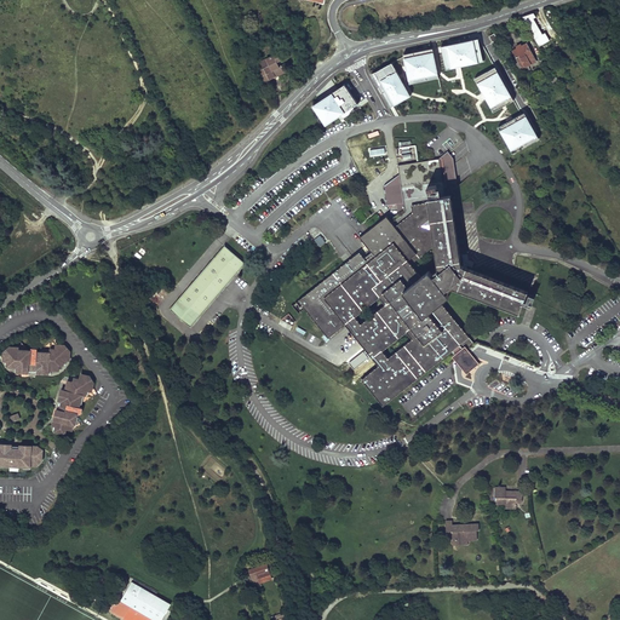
[(526,19),(538,41),(545,36),(543,32),(540,33),(530,17),(526,19)]
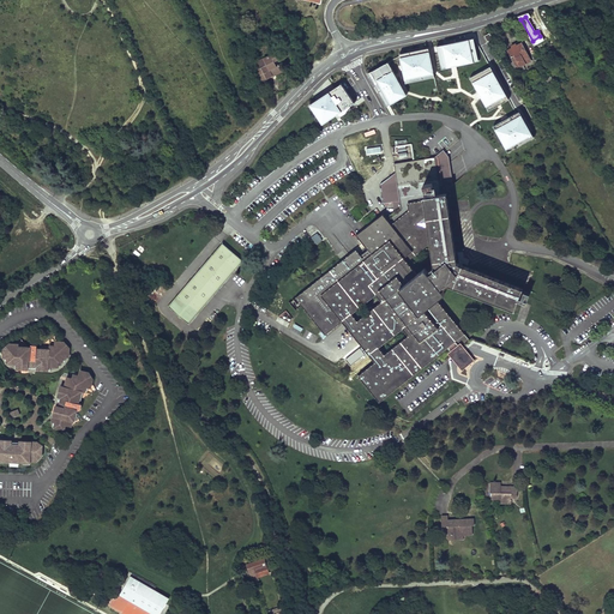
[(479,59),(474,36),(437,44),(441,67),(479,59)]
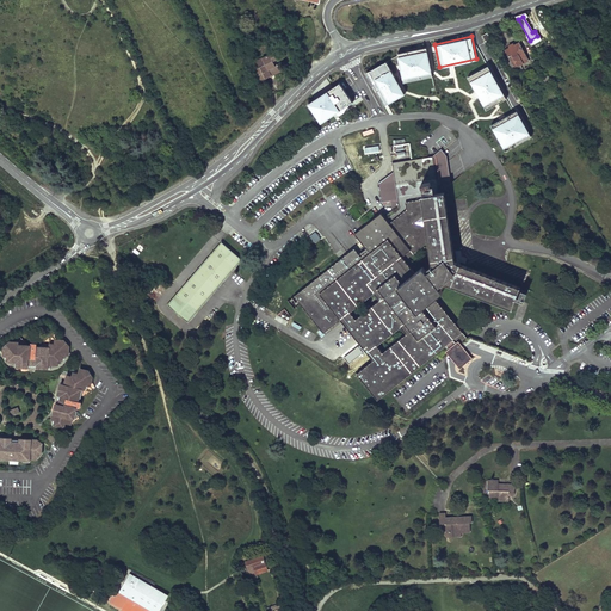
[(506,49),(514,66),(528,60),(518,42),(513,44),(513,43),(508,44),(510,47),(506,49)]
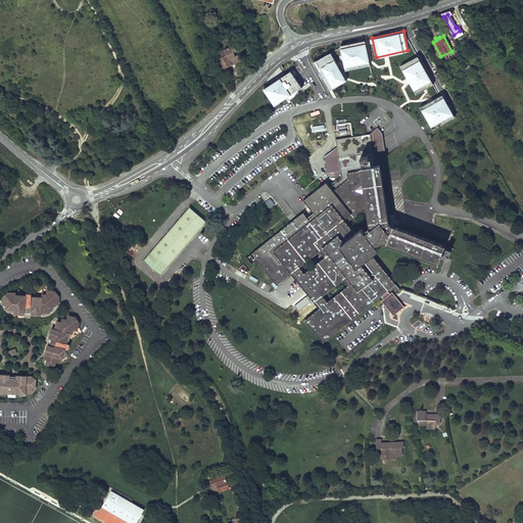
[(370,63),(365,39),(340,45),(345,68),(370,63)]
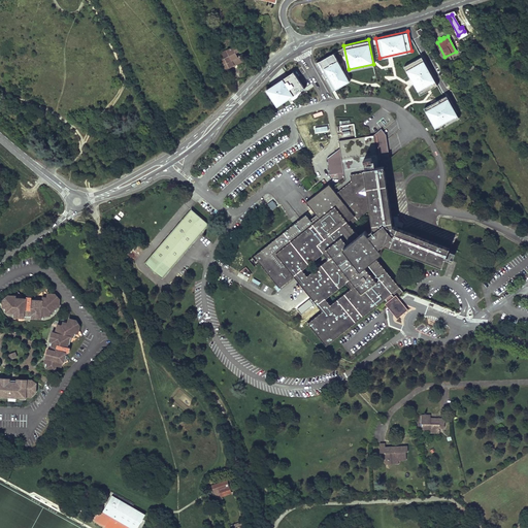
[(436,55),(439,60),(444,57),(437,42),(432,44),(437,54),(436,55)]
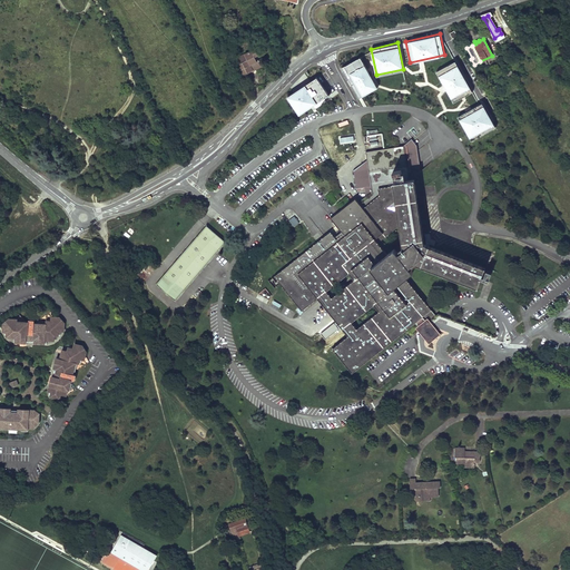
[(238,65),(243,76),(254,71),(253,69),(263,66),(261,60),(257,61),(255,57),(258,55),(256,50),(238,58),(242,64),(238,65)]
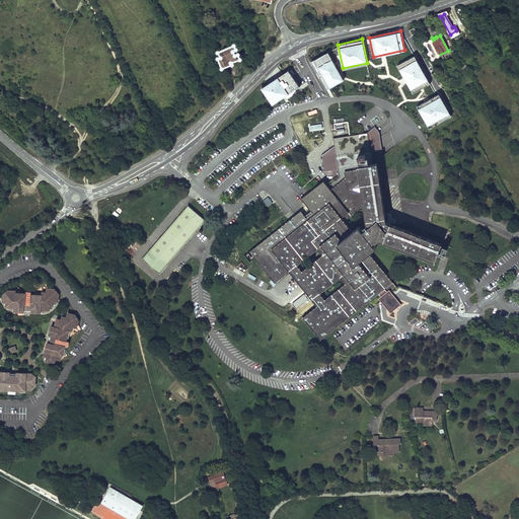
[(327,52),(311,61),(326,88),(344,79),(327,52)]
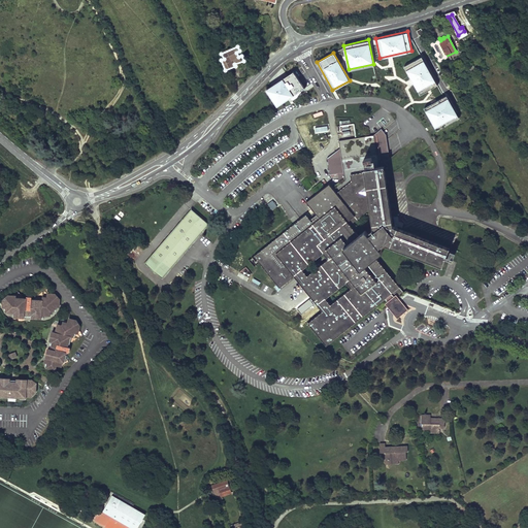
[(404,65),(420,94),(437,84),(421,56),(404,65)]
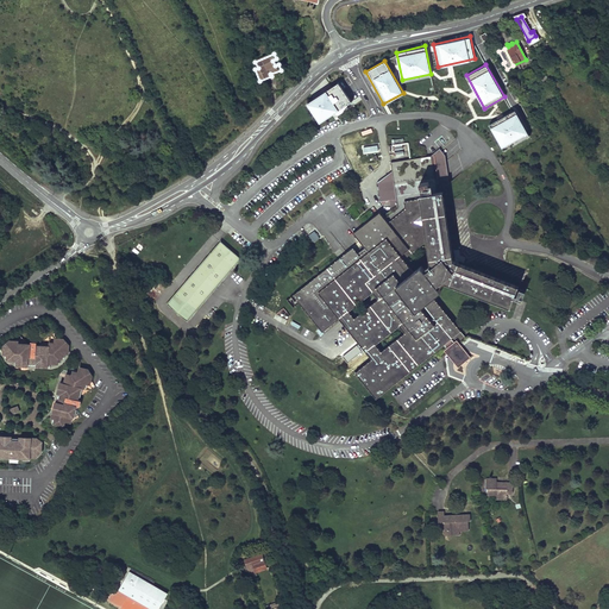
[(339,82),(308,102),(320,121),(336,112),(352,101),(339,82)]
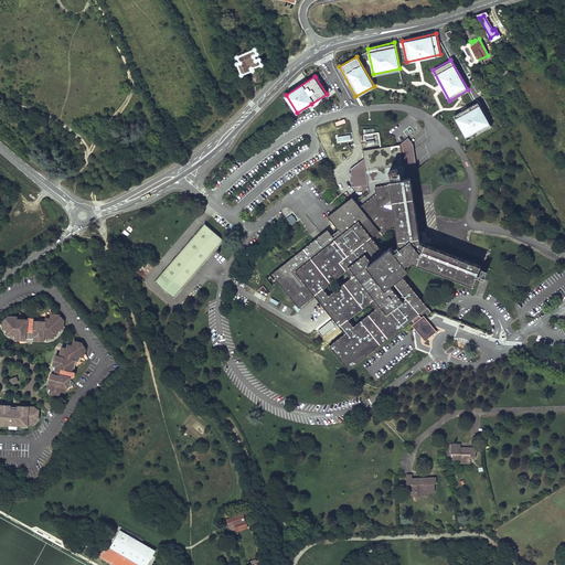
[(345,105),(354,100),(345,82),(336,86),(345,105)]
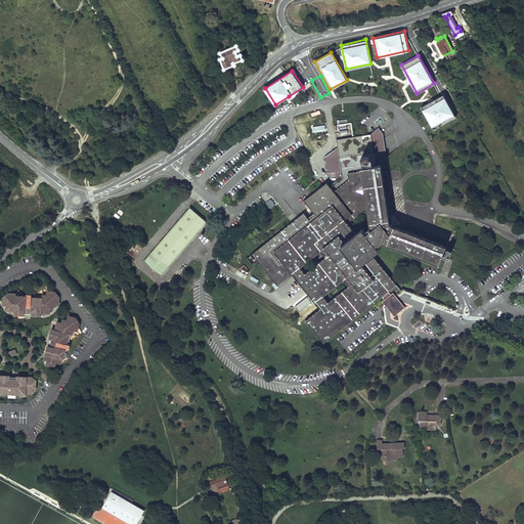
[(443,91),(450,87),(445,79),(438,83),(443,91)]
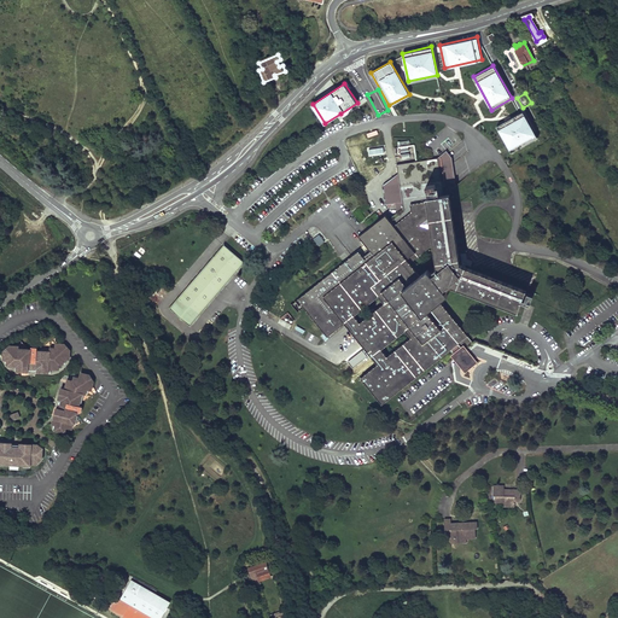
[(340,114),(342,117),(360,105),(357,103),(340,114)]
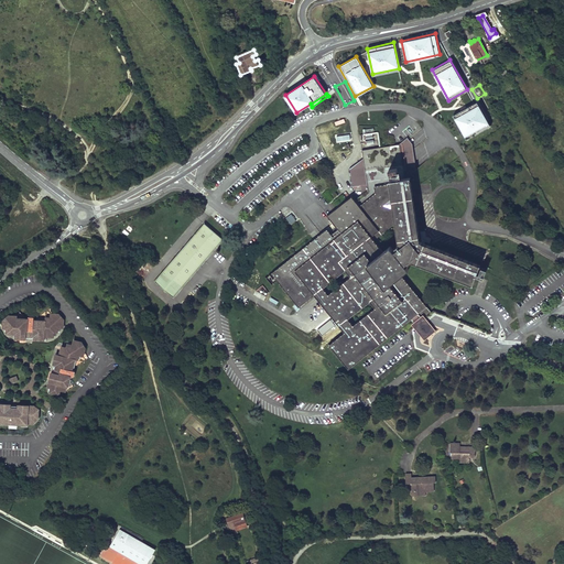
[(476,101),(453,115),(466,138),(489,125),(476,101)]
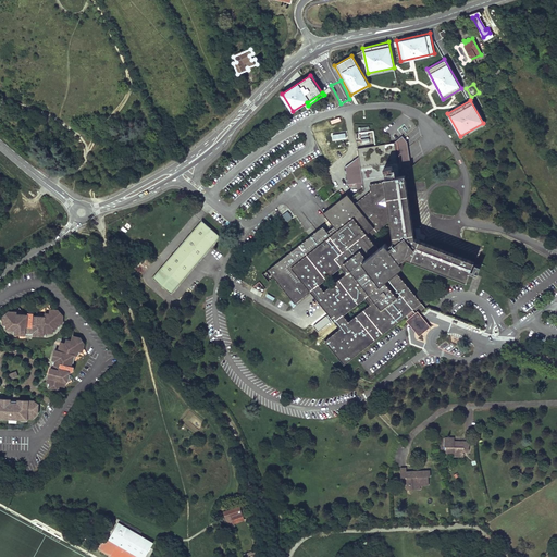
[(360,144),(375,140),(373,130),(370,130),(369,125),(357,127),(360,144)]
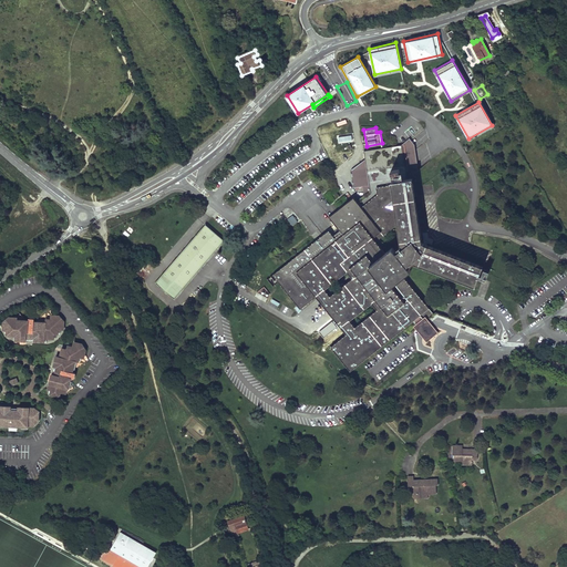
[(351,133),(337,136),(339,143),(353,141),(351,133)]
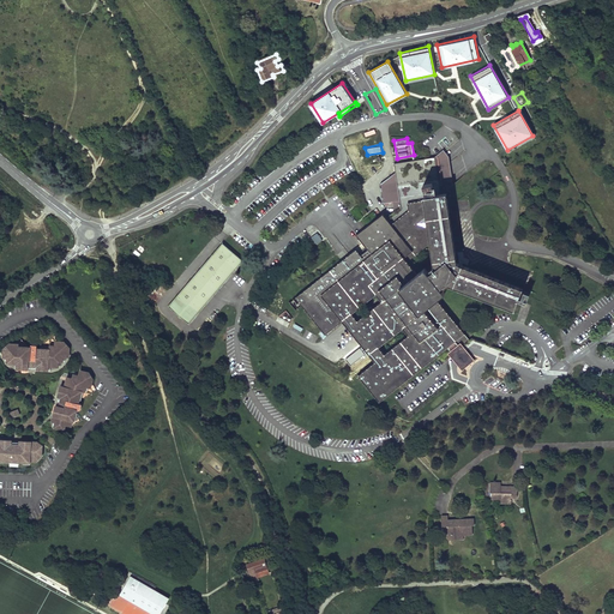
[(374,360),(357,373),(378,399),(447,345),(455,339),(464,331),(437,298),(445,292),(443,288),(449,283),(513,309),(517,300),(522,288),(523,287),(457,260),(452,229),(458,224),(457,211),(450,212),(447,191),(441,192),(435,155),(395,161),(401,204),(386,215),(385,214),(359,234),(368,247),(360,252),(357,248),(330,270),(324,275),(323,272),(296,294),(324,331),(341,318),(374,360)]
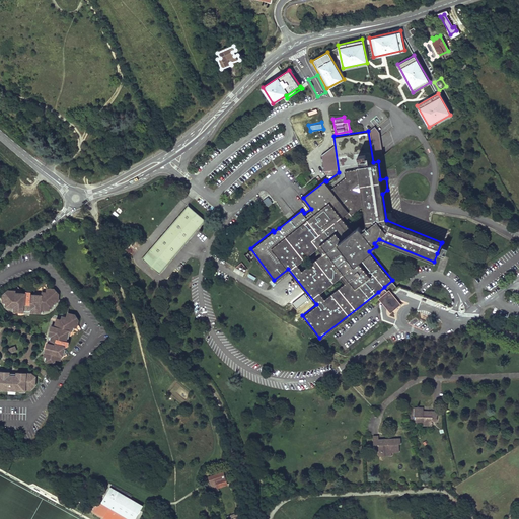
[(301,196),(303,198),(325,180),(324,178),(301,196)]
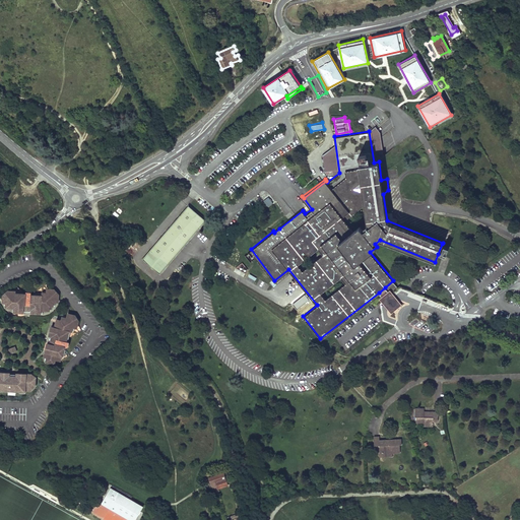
[(263,201),(268,207),(273,203),(268,196),(263,201)]
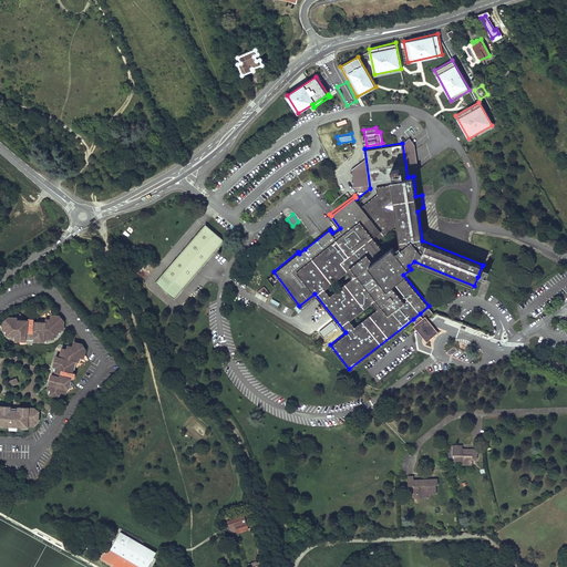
[(225,241),(206,225),(156,282),(166,291),(176,281),(184,288),(225,241)]
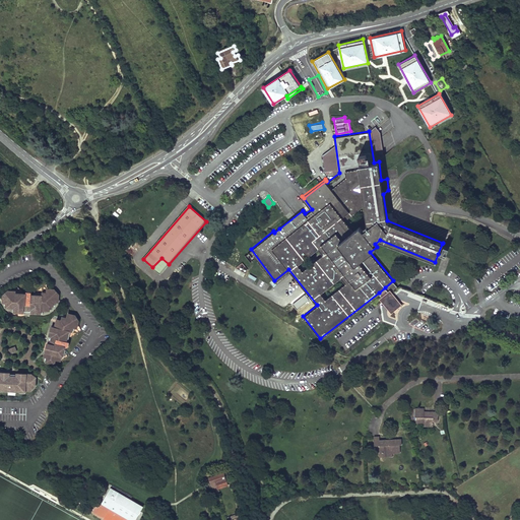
[(278,228),(279,229),(303,210),(302,209),(278,228)]
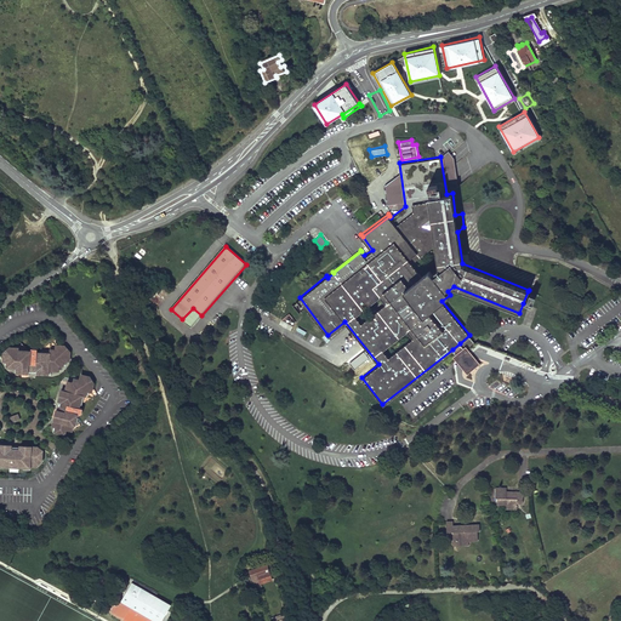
[(523,303),(531,307),(536,295),(528,291),(523,303)]
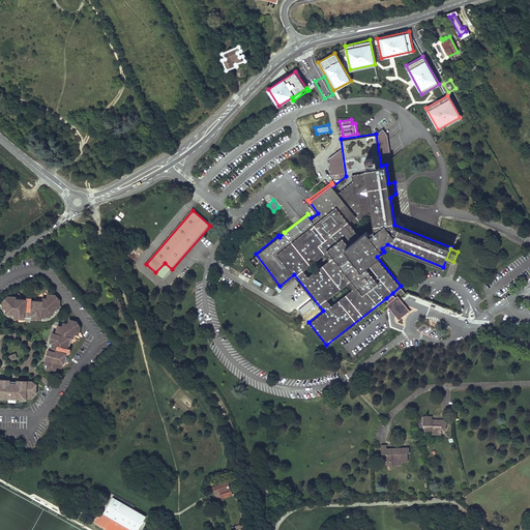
[(165,263),(155,272),(164,280),(172,269),(165,263)]
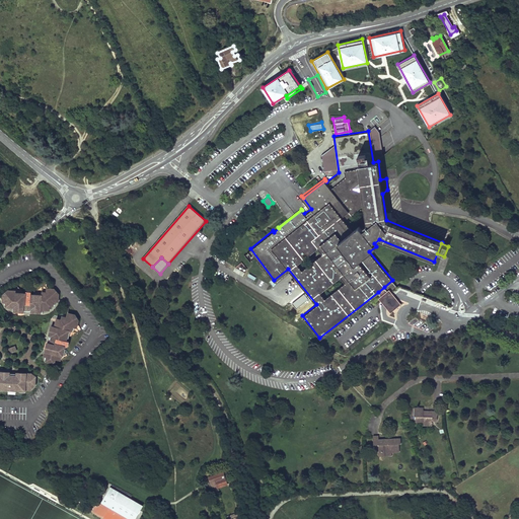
[(238,269),(245,272),(247,267),(241,264),(238,269)]
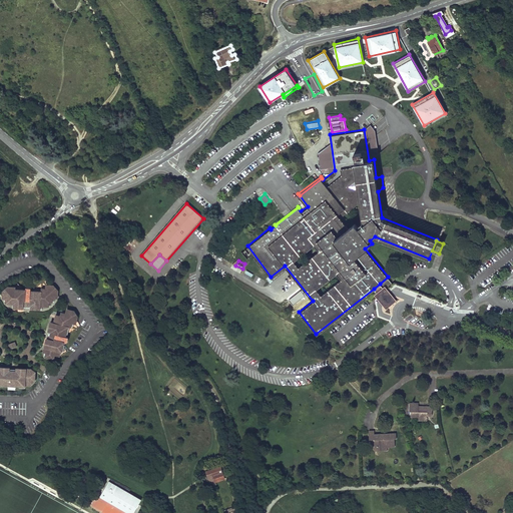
[(24,291),(16,283),(11,288),(8,287),(3,292),(3,299),(6,300),(6,304),(14,305),(14,309),(24,309),(25,308),(25,306),(25,301),(30,301),(29,306),(29,309),(30,310),(40,310),(40,307),(49,308),(49,303),(52,303),(52,299),(57,299),(58,292),(53,286),(46,286),(45,290),(41,289),(41,293),(31,292),(31,291),(31,290),(30,289),(30,288),(29,288),(28,288),(27,288),(26,289),(24,291)]
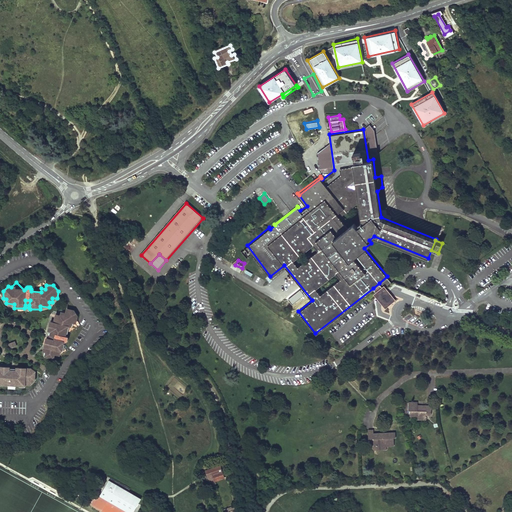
[(395,299),(383,284),(381,286),(375,291),(373,292),(384,307),(395,299)]
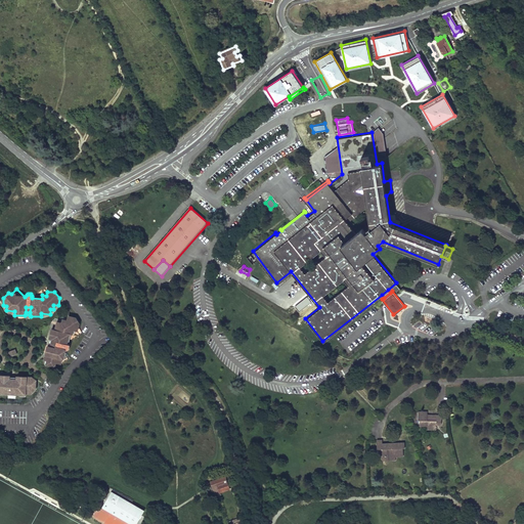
[(75,318),(68,316),(67,321),(61,320),(61,323),(56,322),(54,331),(51,330),(49,339),(49,341),(52,342),(56,343),(55,347),(51,346),(48,345),(47,346),(43,360),(47,361),(45,365),(54,367),(55,363),(59,364),(61,360),(62,360),(64,351),(68,350),(69,349),(69,348),(69,346),(68,345),(67,344),(69,335),(72,336),(73,331),(77,332),(79,324),(75,318)]
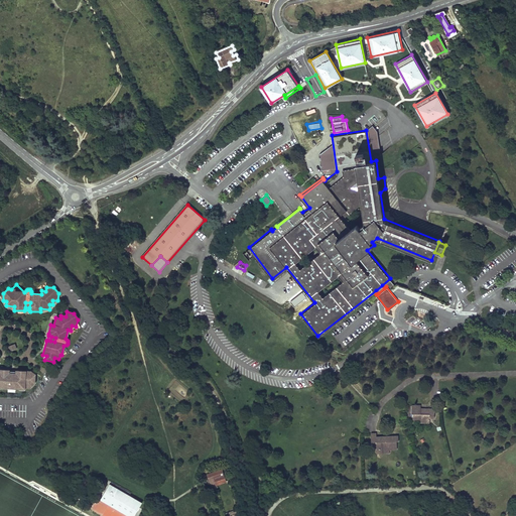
[(0,387),(8,388),(8,389),(8,390),(9,391),(10,391),(11,392),(12,392),(13,391),(14,391),(14,390),(15,389),(24,389),(25,388),(29,388),(29,384),(34,384),(35,375),(30,375),(30,372),(16,371),(15,372),(15,374),(15,379),(10,379),(10,374),(11,372),(9,371),(0,369),(0,387)]
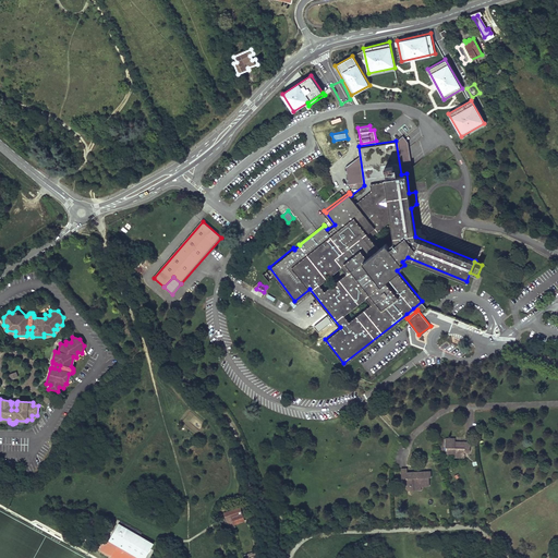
[(459,445),(456,445),(456,443),(456,439),(446,439),(446,448),(448,448),(448,452),(457,452),(460,456),(465,456),(465,452),(471,452),(471,443),(459,443),(459,445)]
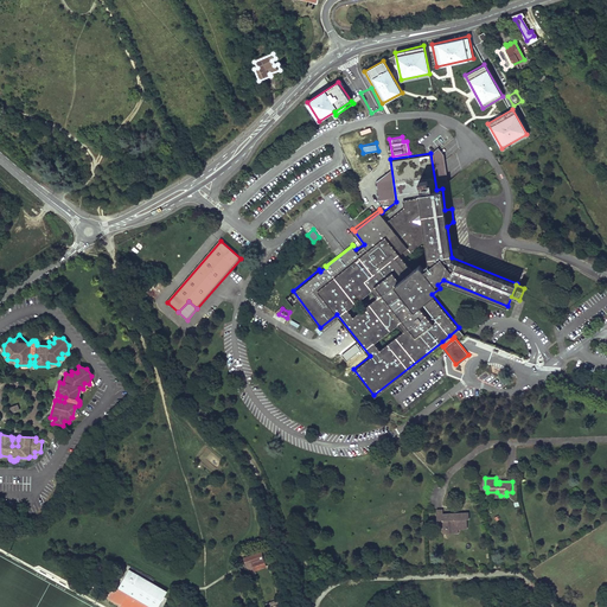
[(470,519),(470,512),(454,513),(454,515),(443,516),(443,510),(436,510),(438,521),(443,521),(443,534),(448,532),(453,528),(467,526),(467,519),(470,519)]
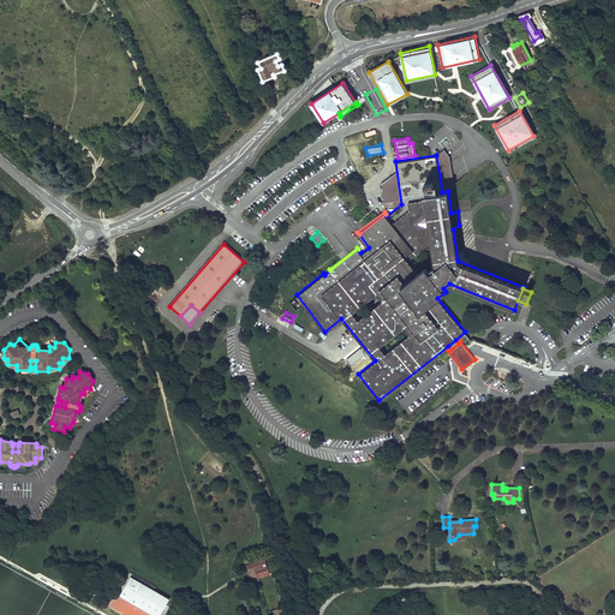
[(249,573),(252,581),(257,580),(257,578),(269,573),(263,559),(246,565),(249,573)]
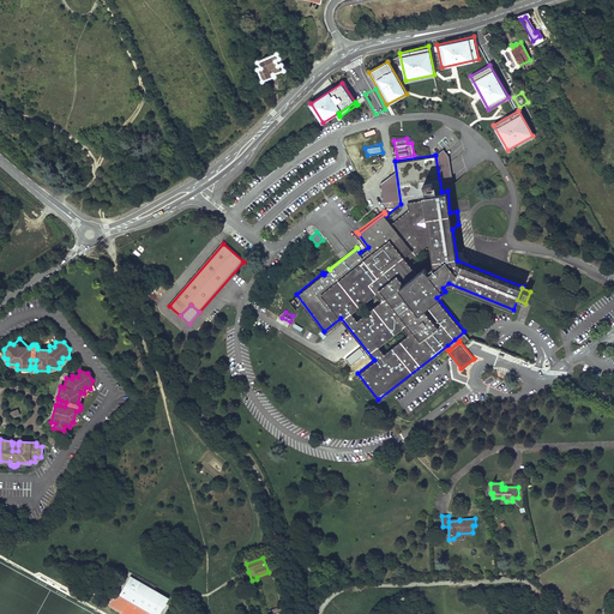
[(108,605),(124,613),(160,613),(168,600),(130,577),(127,582),(116,600),(112,597),(108,605)]
